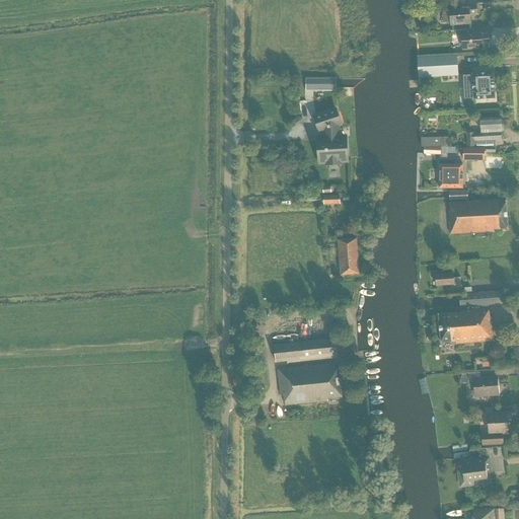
[(451,25),(470,23),(469,14),(476,14),(476,4),(460,5),(461,10),(442,11),(443,22),(451,22),(451,25)]
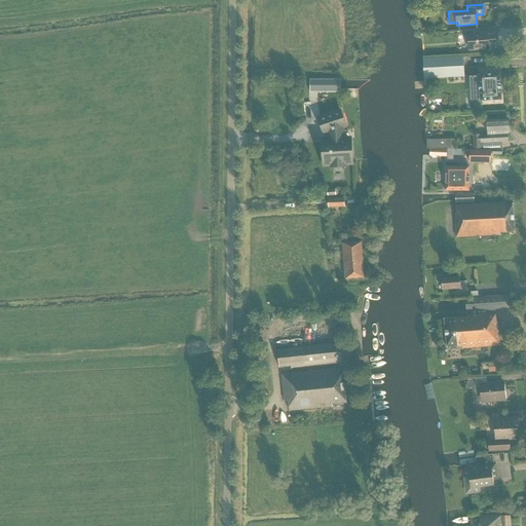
[(470,50),(489,49),(488,40),(495,39),(494,29),(479,30),(480,35),(468,36),(470,50)]
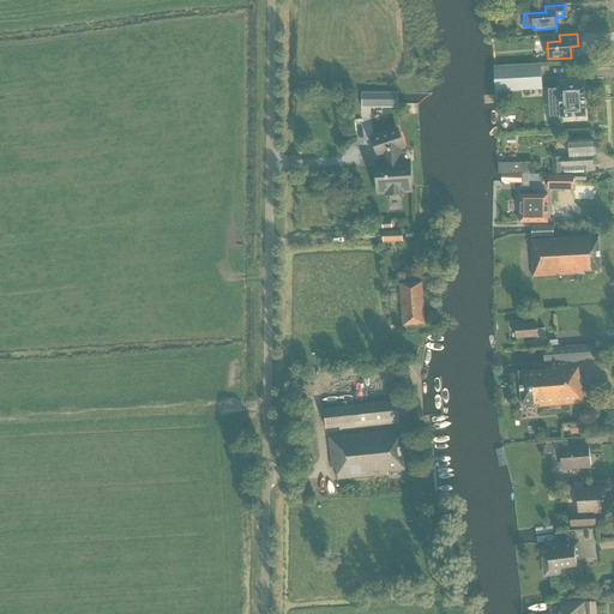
[(521,67),(494,67),(494,89),(521,89),(521,67)]
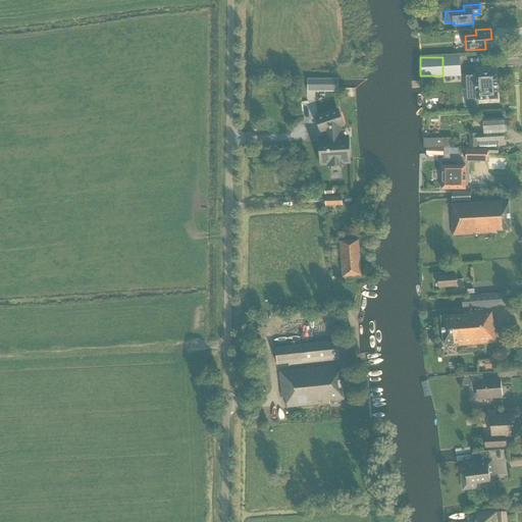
[(498,99),(497,73),(475,74),(475,75),(467,76),(468,99),(476,99),(476,100),(498,99)]
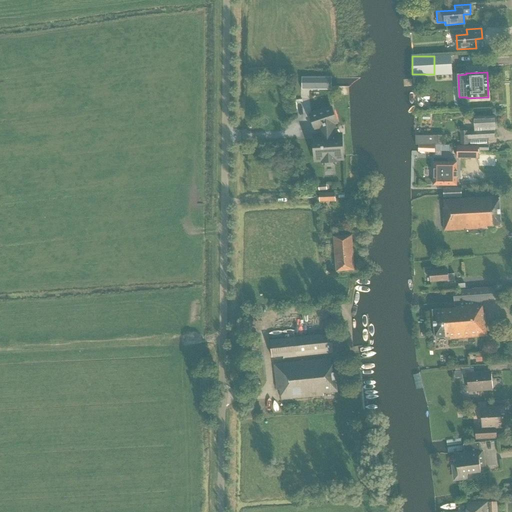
[(332,89),(332,77),(301,77),(301,89),(332,89)]
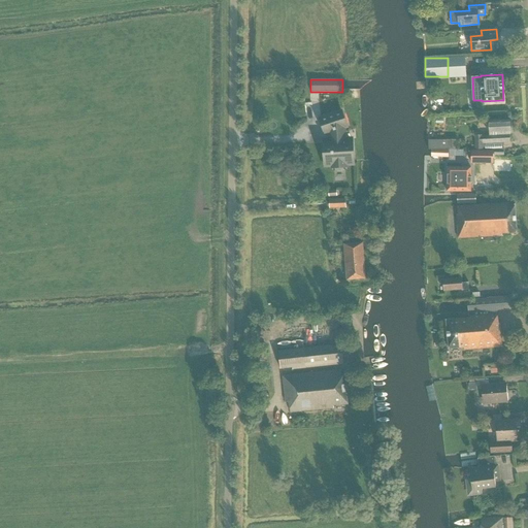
[(348,126),(342,111),(320,120),(325,134),(333,131),(333,143),(324,143),(325,163),(334,163),(334,168),(344,167),(344,162),(353,161),(352,141),(342,142),(341,128),(348,126)]
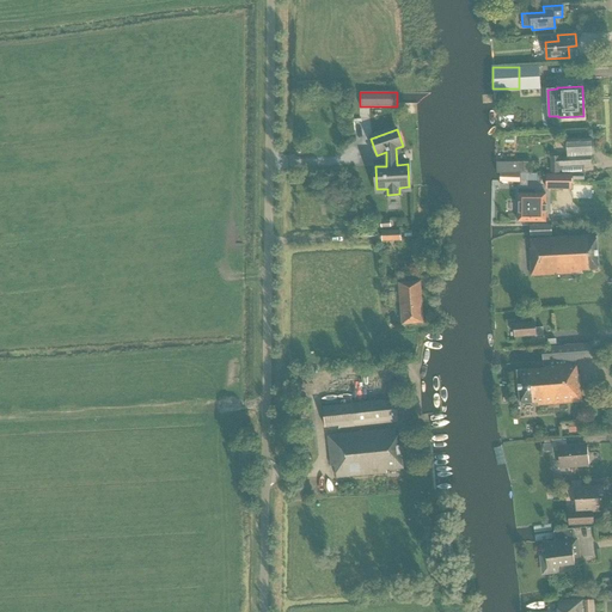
[(550,157),(551,173),(552,173),(561,172),(560,166),(591,165),(591,155),(592,155),(591,139),(567,140),(568,157),(550,157)]
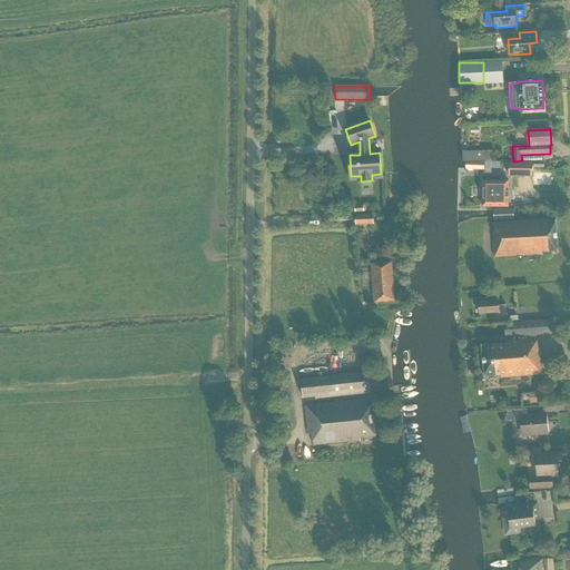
[(462,151),(462,161),(494,160),(494,150),(462,151)]
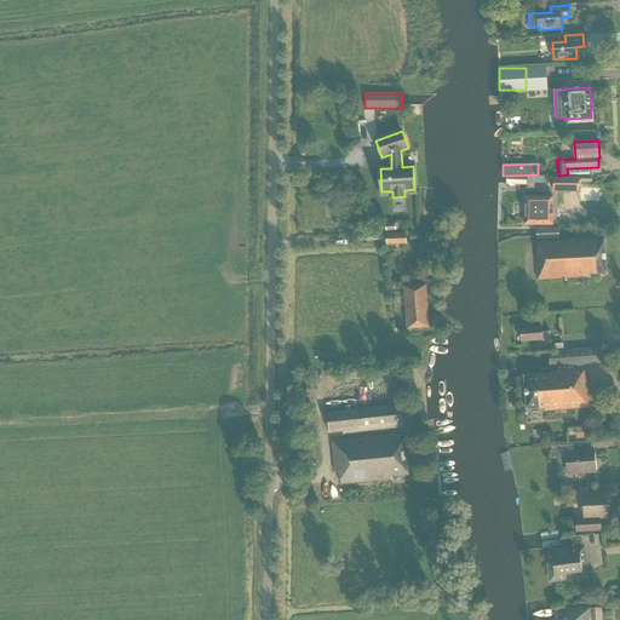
[(579,191),(579,182),(579,177),(554,177),(554,191),(579,191)]
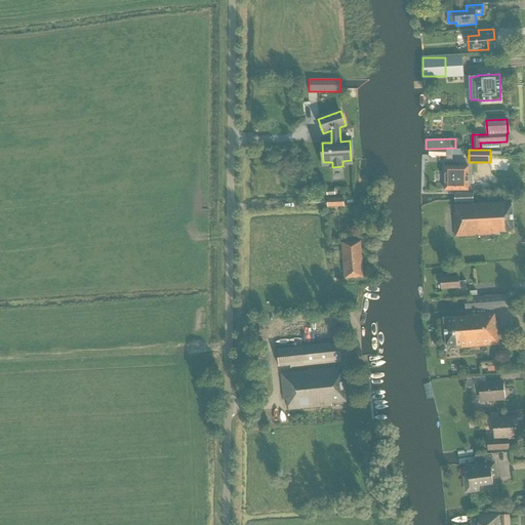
[(465,182),(465,166),(444,166),(444,190),(469,190),(469,182),(465,182)]
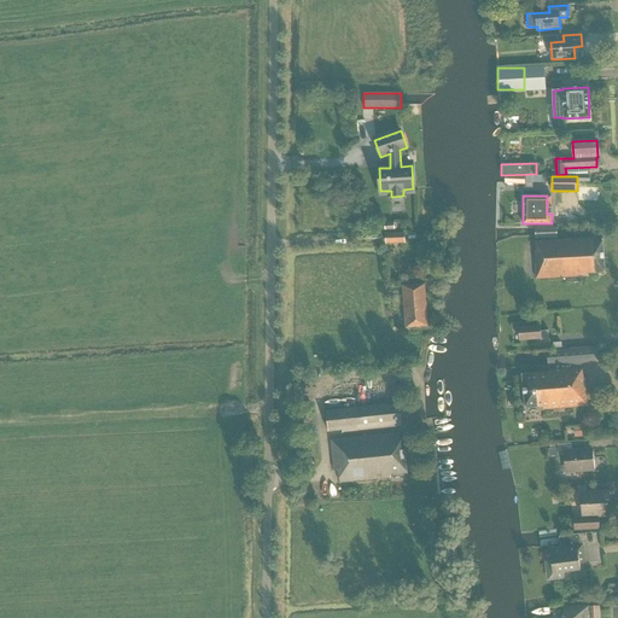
[(557,227),(535,227),(535,228),(535,235),(535,238),(558,238),(557,227)]
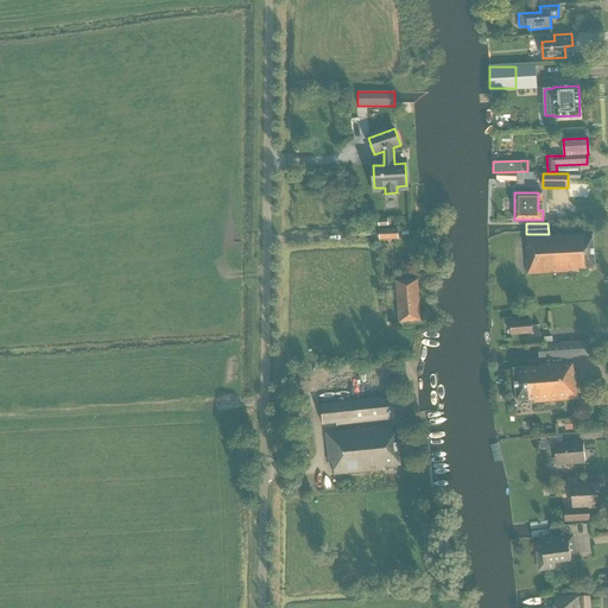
[(399,240),(399,228),(382,229),(382,240),(399,240)]
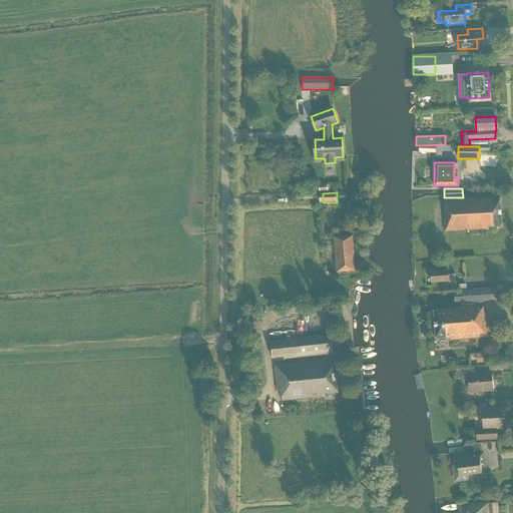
[(502,225),(500,197),(445,200),(445,208),(444,208),(446,231),(487,229),(487,226),(502,225)]
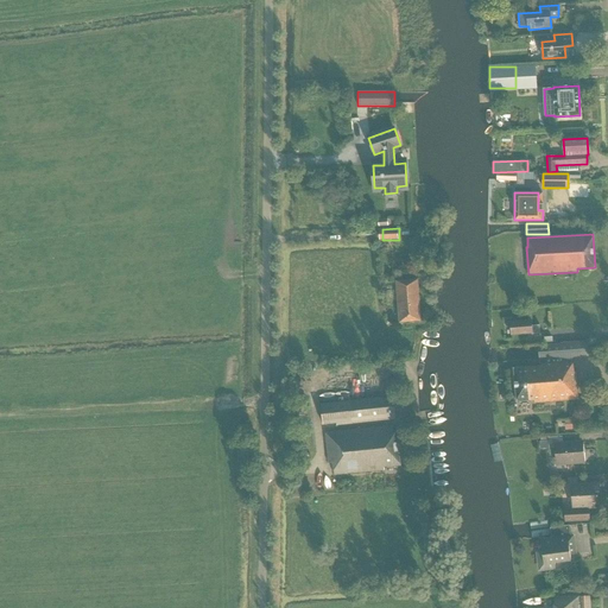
[(417,280),(397,282),(399,322),(420,321),(417,280)]
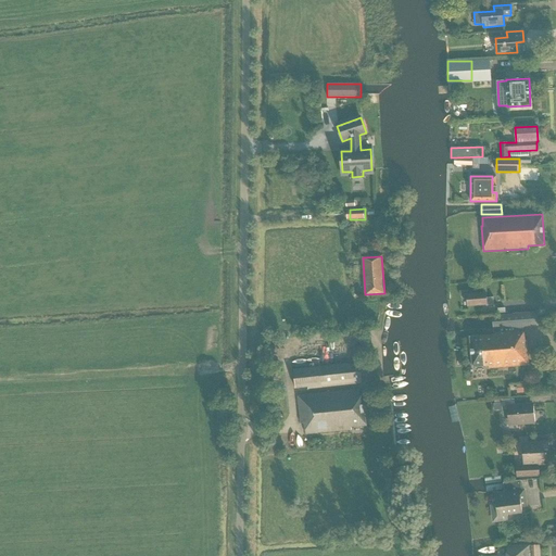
[(487,305),(494,305),(493,298),(487,298),(485,293),(467,294),(468,306),(487,304),(487,305)]
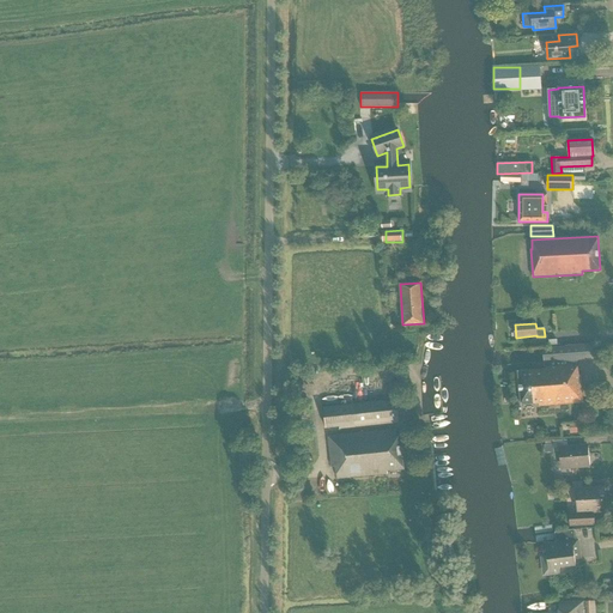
[(598,343),(544,347),(545,363),(577,360),(599,359),(598,343)]
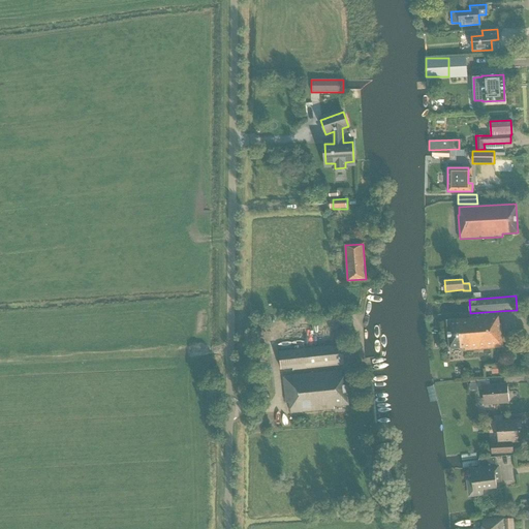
[(498,314),(469,316),(470,318),(447,320),(449,349),(464,348),(464,350),(502,347),(500,323),(499,323),(498,314)]
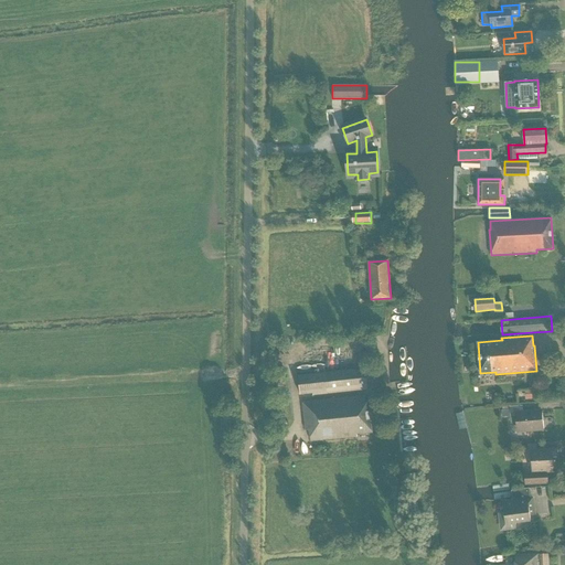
[(369,390),(366,368),(298,375),(300,394),(312,393),(313,395),(369,390)]
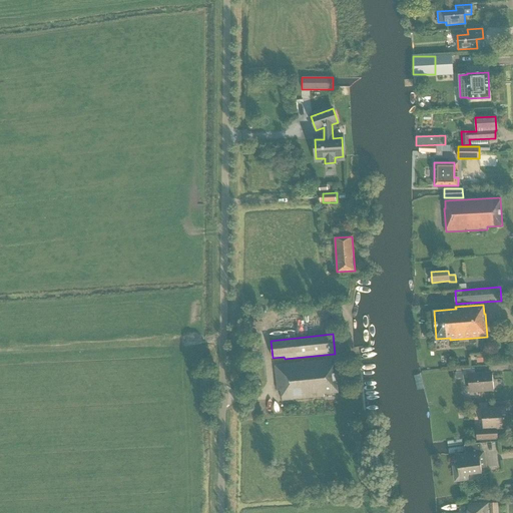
[(324,394),(338,393),(336,369),(332,369),(331,360),(275,365),(278,391),(281,391),(282,401),(325,396),(324,394)]
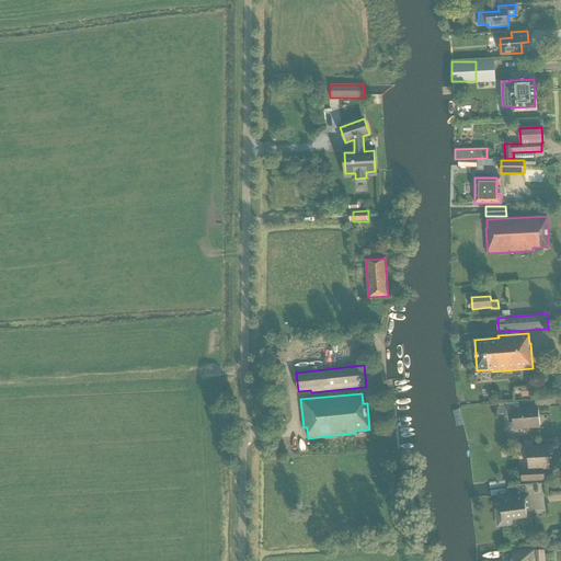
[(538,426),(536,408),(519,409),(518,402),(505,403),(506,413),(513,413),(514,428),(538,426)]
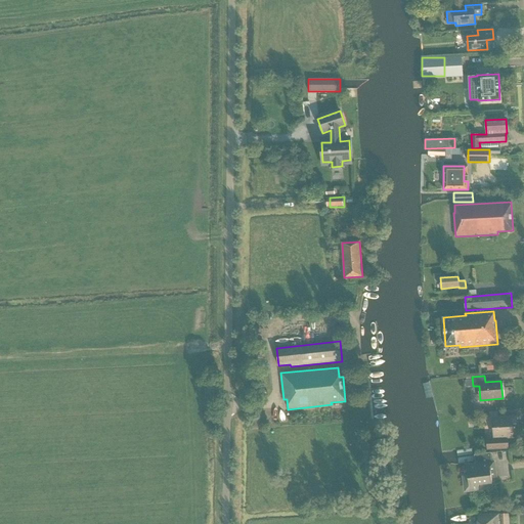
[(512,423),(517,423),(516,416),(498,417),(497,410),(488,411),(488,418),(492,418),(493,438),(486,438),(487,450),(508,449),(508,438),(513,438),(512,423)]
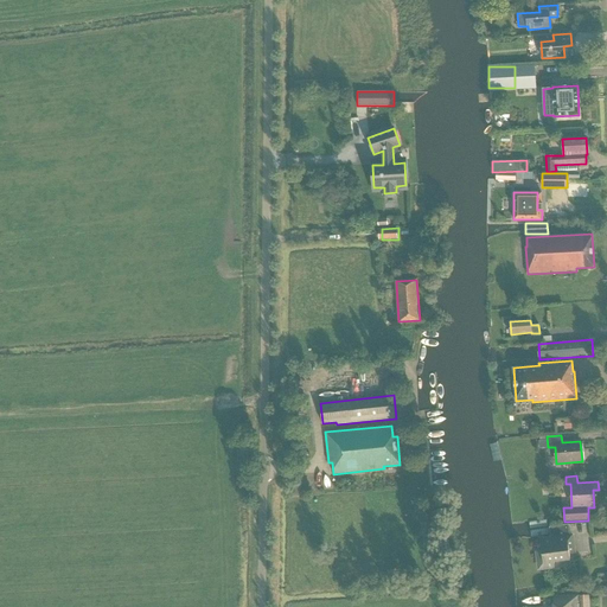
[(568,524),(549,526),(550,538),(540,540),(541,551),(537,551),(538,569),(555,568),(554,561),(570,558),(569,554),(574,554),(572,536),(569,536),(568,524)]
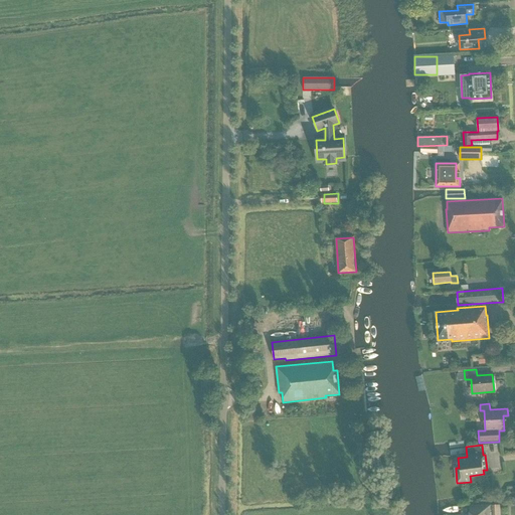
[(499,514),(499,505),(470,506),(469,514),(499,514)]
